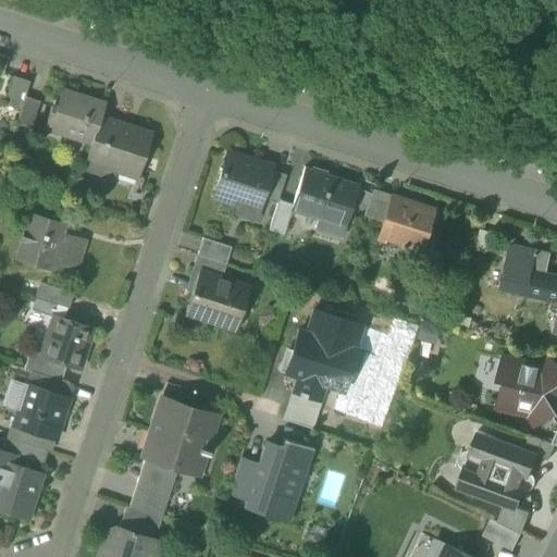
[(4,104),(21,110),(24,98),(29,84),(12,78),(4,104)]
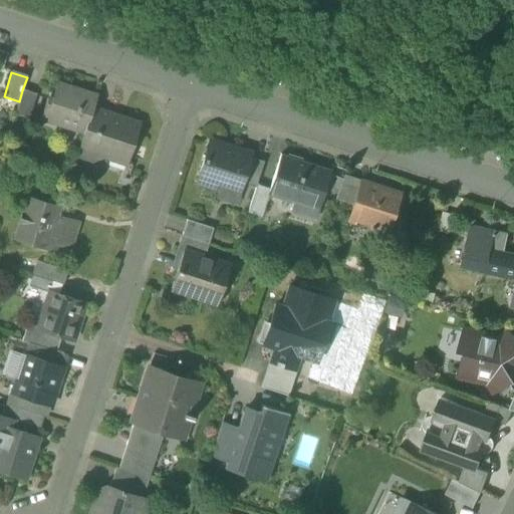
[(40,118),(84,133),(92,109),(95,97),(55,84),(50,100),(46,98),(40,118)]
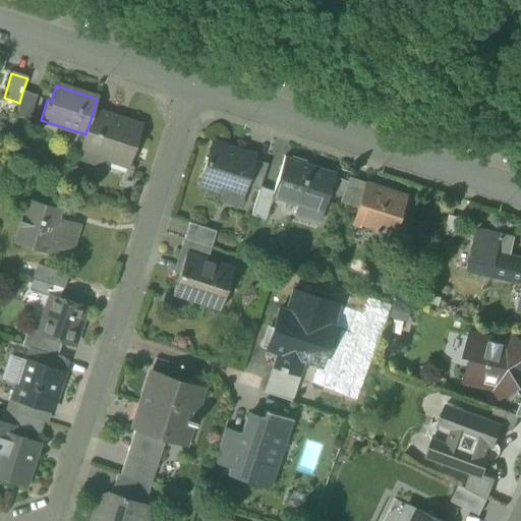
[(37,96),(22,92),(19,103),(15,115),(29,119),(37,96)]
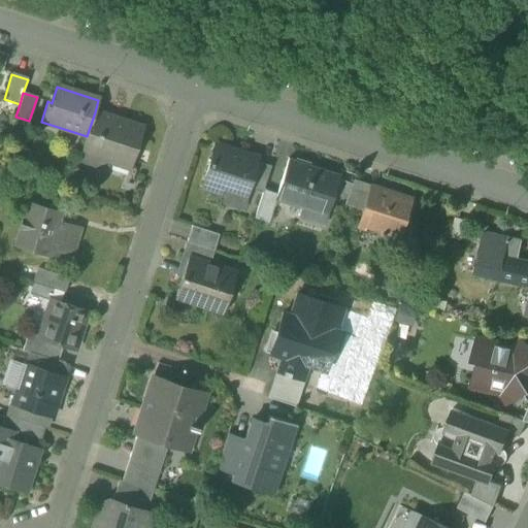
[(0,109),(0,111),(15,117),(20,104),(4,99),(0,109)]
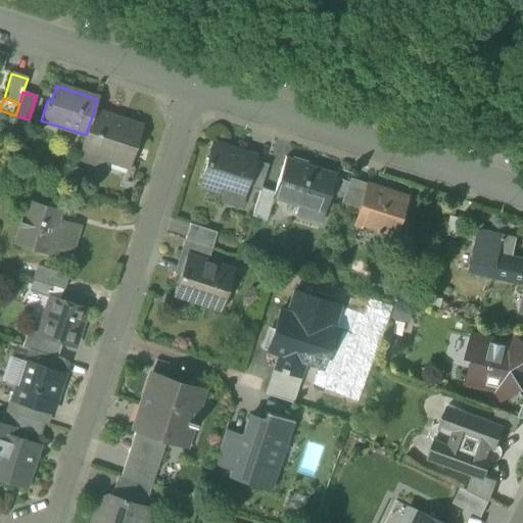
[(143,127),(94,111),(86,135),(81,152),(130,169),(143,127)]
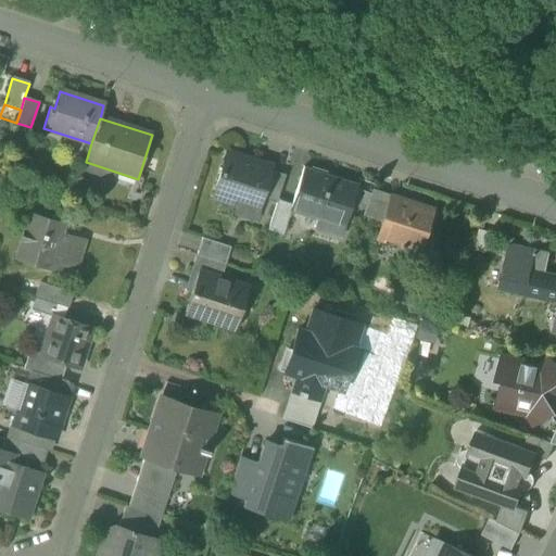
[(213,196),(257,211),(262,199),(270,171),(272,168),(226,154),(213,196)]
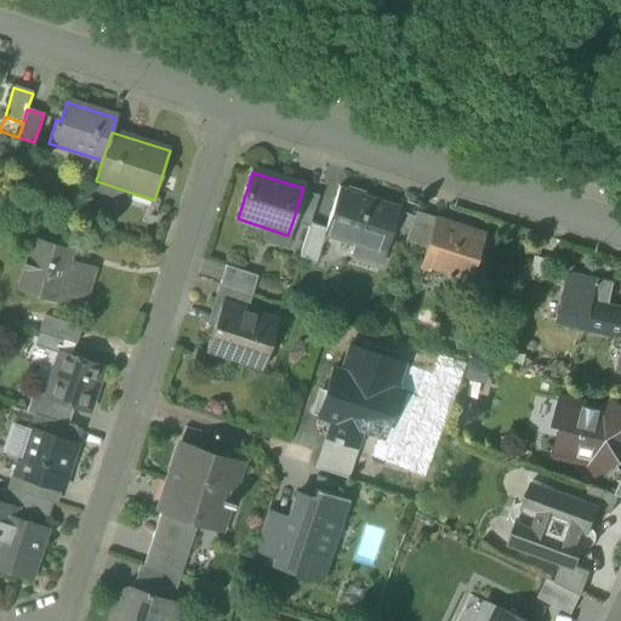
[(337,238),(376,250),(382,229),(388,232),(396,208),(339,189),(325,228),(322,243),(323,243),(335,246),(337,238)]
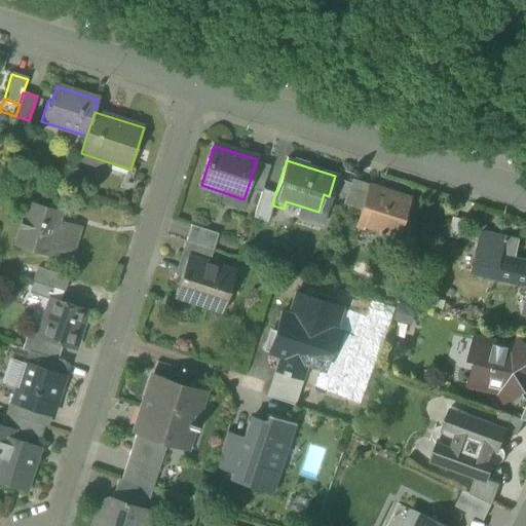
[(248,188),(261,192),(262,189),(270,165),(256,161),(248,188)]
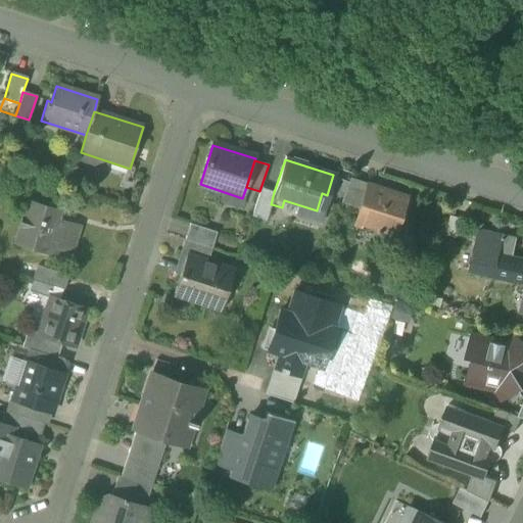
[(341,203),(360,209),(367,186),(369,186),(369,185),(349,179),(341,203)]
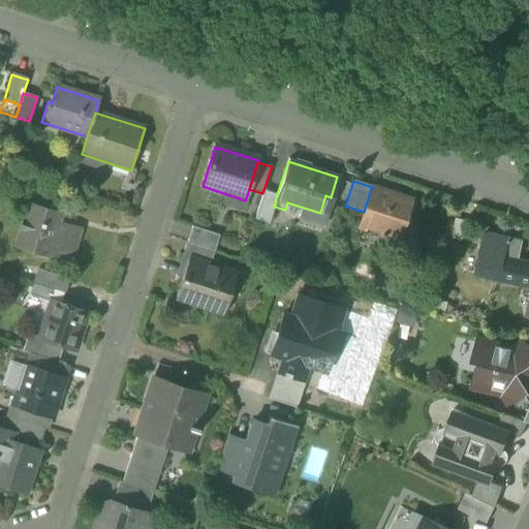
[(360,226),(398,239),(410,200),(373,188),(371,188),(364,212),(360,226)]
